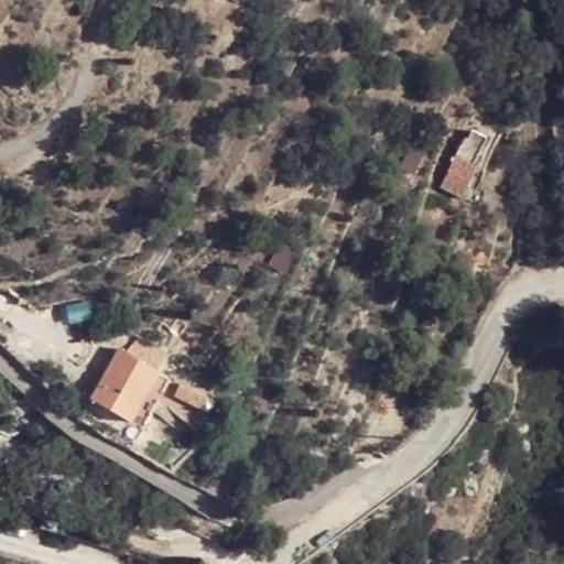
[(452,160),(467,166),(476,149),(459,141),(452,160)]
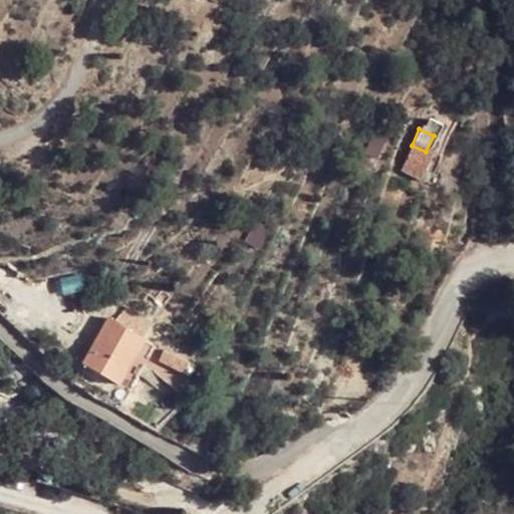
[(430,154),(426,152),(412,146),(401,173),(419,180),(430,154)]
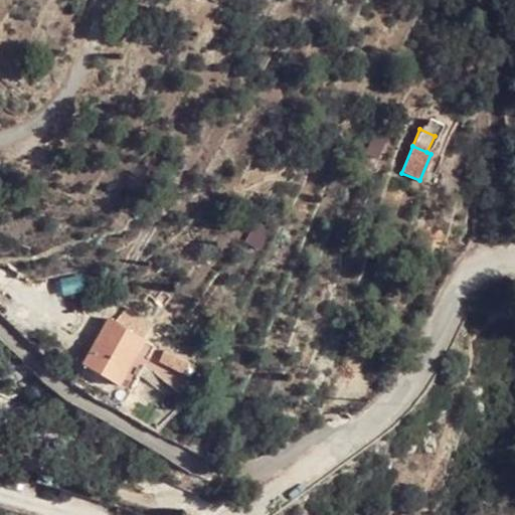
[(92,341),(127,361),(141,338),(106,317),(92,341)]
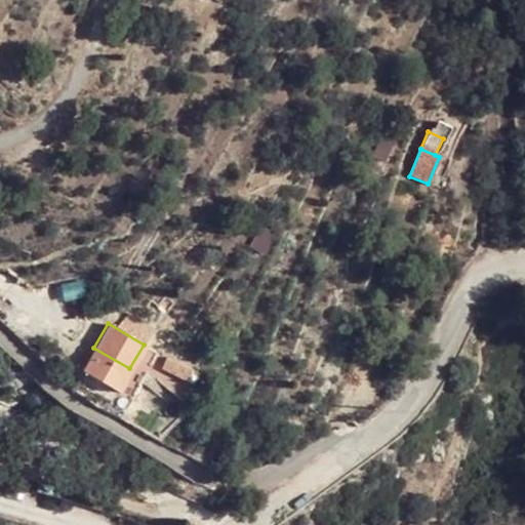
[(118,389),(129,368),(93,348),(80,369),(118,389)]
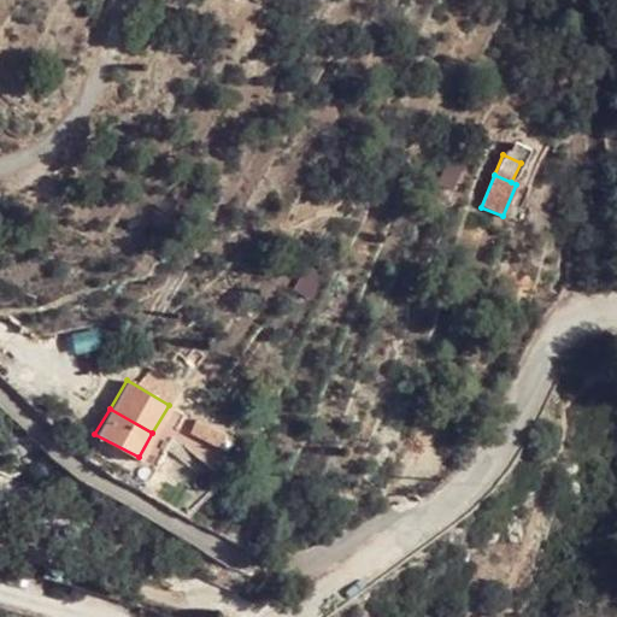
[(181,446),(222,460),(231,430),(191,417),(181,446)]
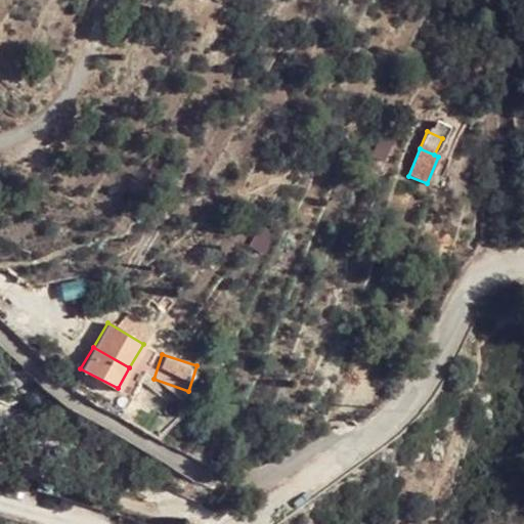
All buildings are outlined.
